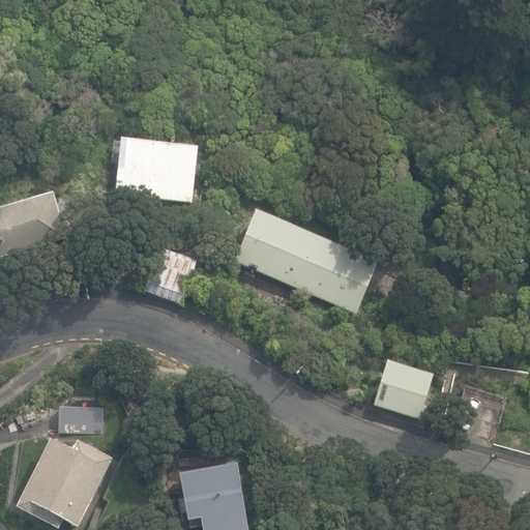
[(113,193),(189,202),(196,149),(119,140),(113,193)]
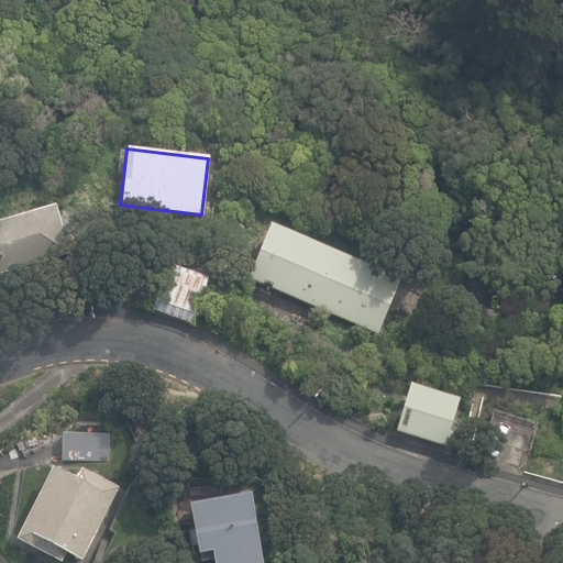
[(0,274),(20,268),(72,253),(70,249),(76,246),(72,235),(66,236),(57,208),(0,224),(0,274)]
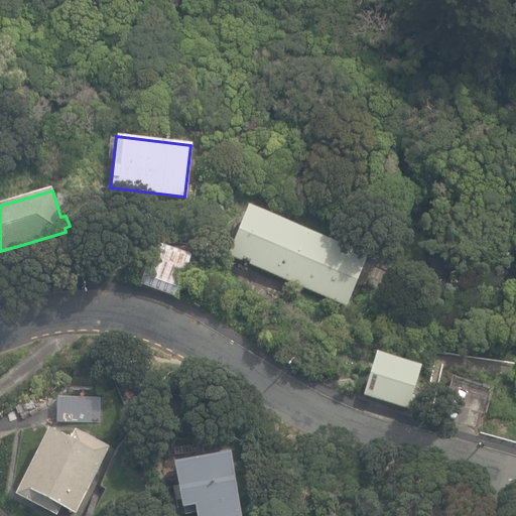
[(228,251),(348,302),(368,255),(248,203),(228,251)]
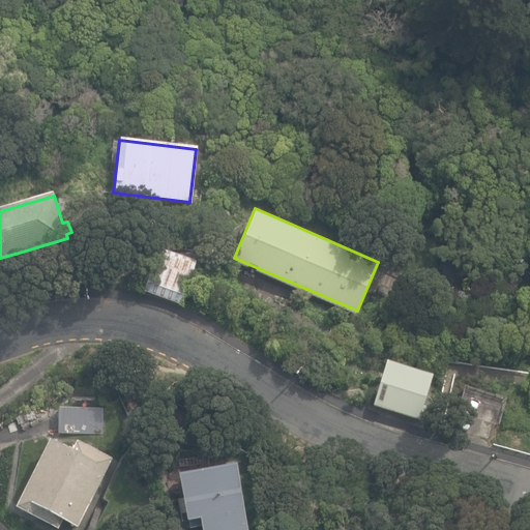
[(144,289),(182,302),(197,261),(159,247),(144,289)]
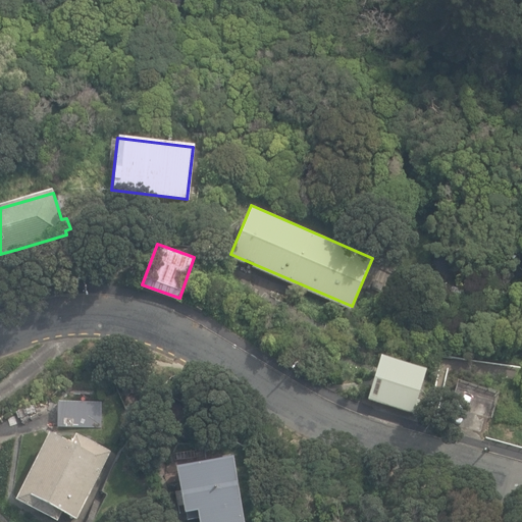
[(365,397),(417,412),(421,398),(415,396),(424,368),(377,354),(365,397)]
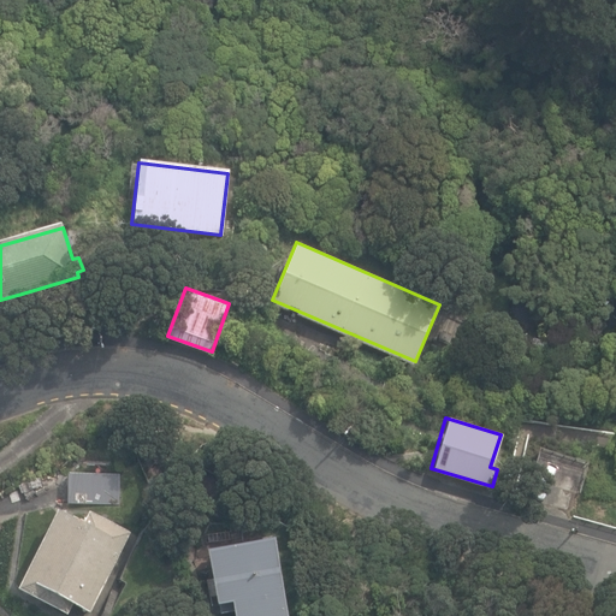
[(69,503),(120,504),(122,474),(70,473),(69,503)]
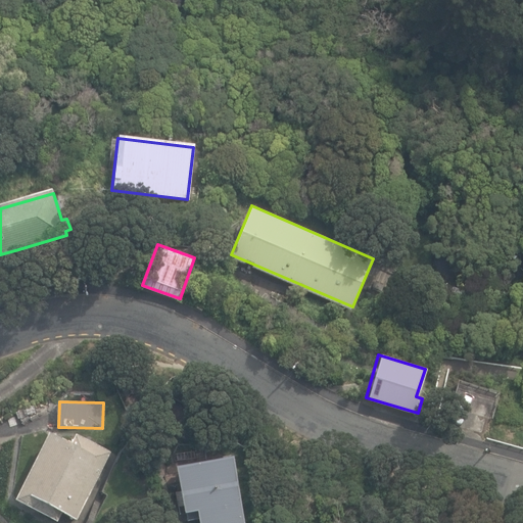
[(17,503),(57,522),(61,513),(80,521),(112,453),(75,435),(70,443),(50,434),(17,503)]
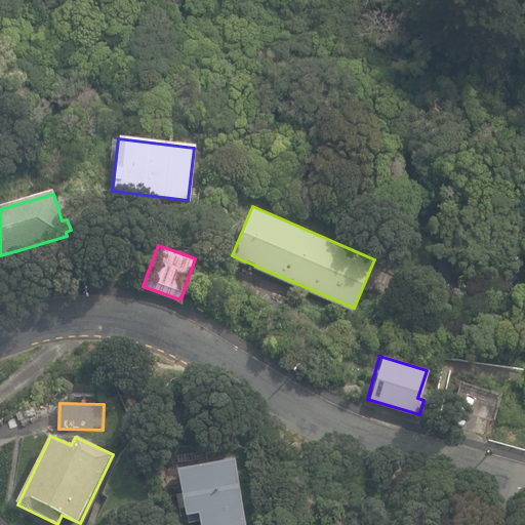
[(199,510),(201,524),(245,524),(234,456),(177,466),(186,513),(199,510)]
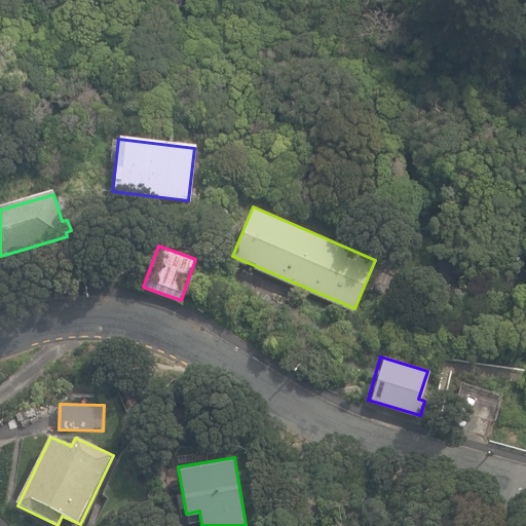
All buildings are outlined.
